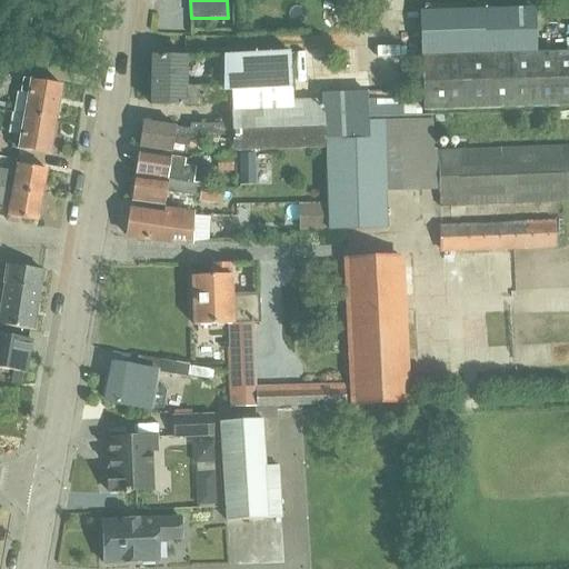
[(421,10),(423,56),(535,51),(532,6),(421,10)]
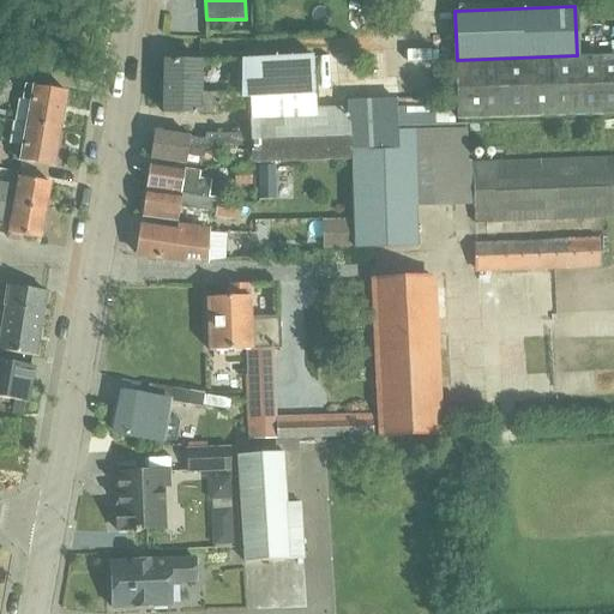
[(602,53),(613,52),(613,41),(602,41),(602,53)]
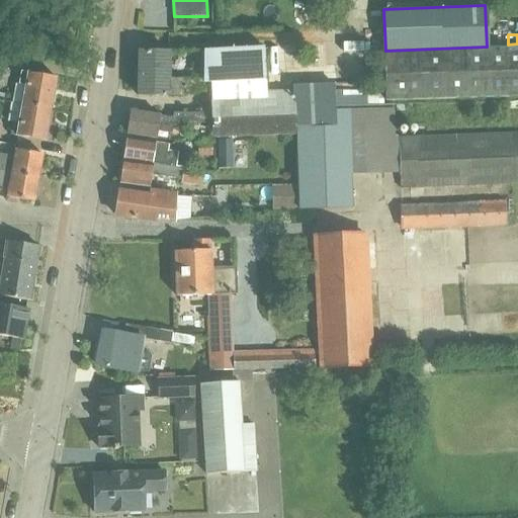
[(517,45),(487,47),(385,51),(387,99),(517,93),(517,45)]
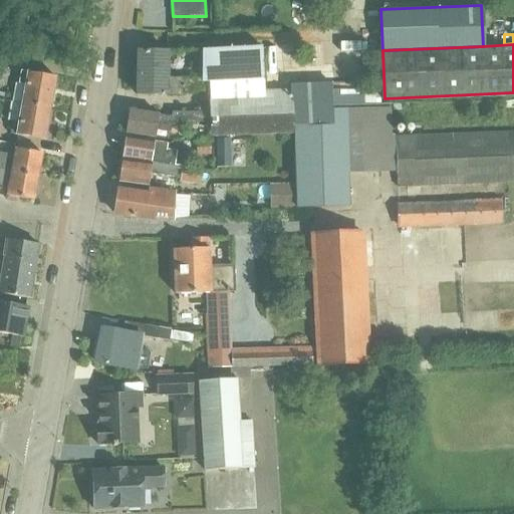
[(262,48),(208,50),(209,97),(208,97),(209,110),(209,121),(209,131),(212,131),(293,127),(333,126),(332,106),(364,105),(374,104),(373,86),(331,87),(331,80),(290,81),(290,87),(264,88),(263,67),(262,48)]
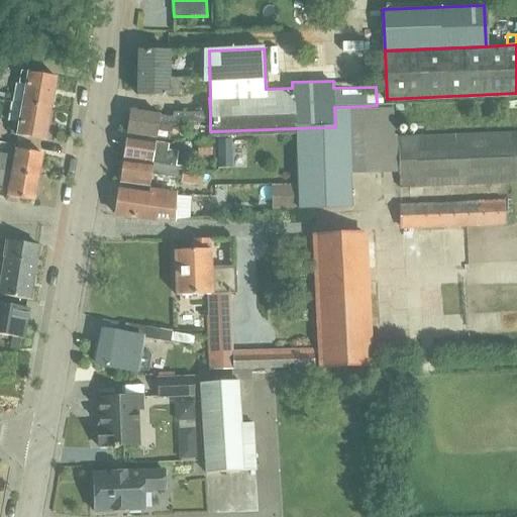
[(139,53),(138,95),(183,96),(183,93),(197,93),(197,90),(203,90),(204,80),(169,79),(169,65),(169,53),(139,53)]
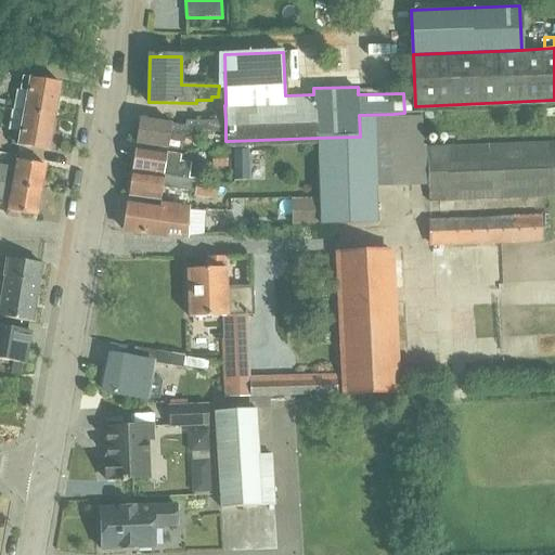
[(24,113),(54,118),(61,85),(23,78),(21,91),(27,93),(24,113)]
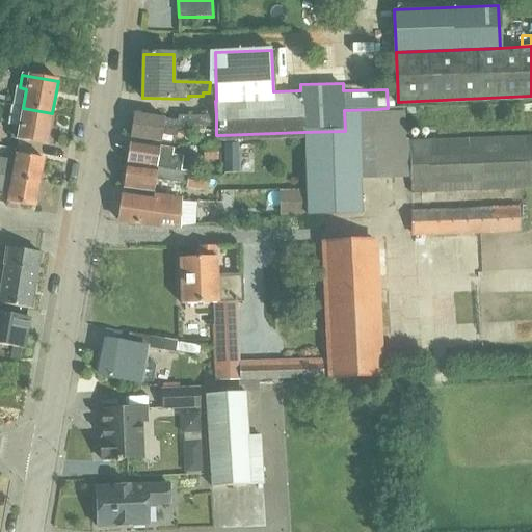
[(52,113),(23,108),(19,128),(12,127),(10,139),(47,145),(52,113)]
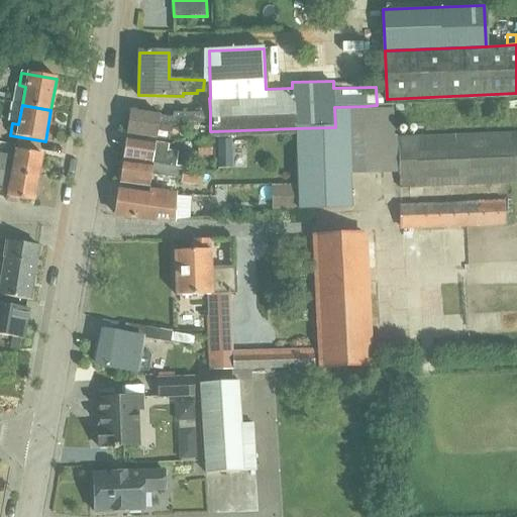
[(348,126),(335,127),(295,128),(297,184),(298,207),(298,209),(349,208),(349,172),(400,171),(401,188),(516,183),(516,133),(399,139),(399,134),(395,134),(394,107),(347,107),(348,126)]
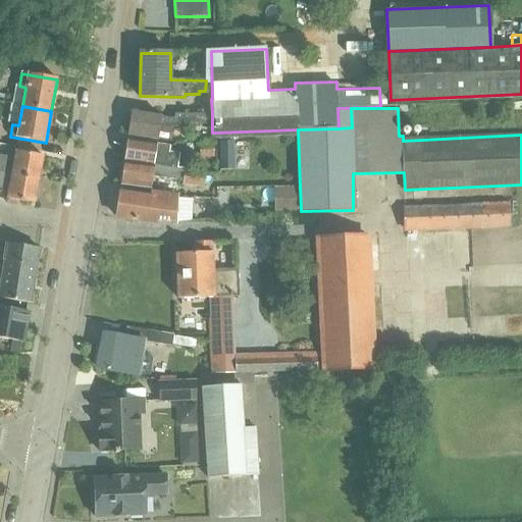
[(133,113),(129,136),(158,140),(159,128),(173,131),(173,128),(179,129),(180,124),(192,126),(193,120),(212,123),(212,112),(175,113),(174,120),(133,113)]
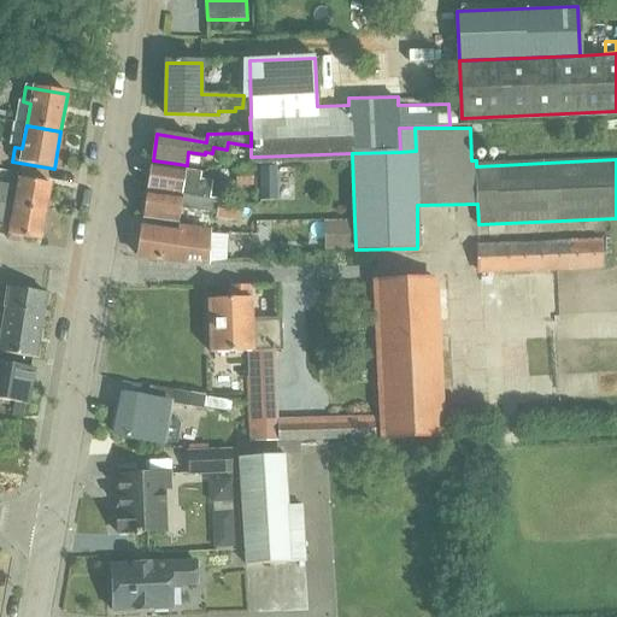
[(152,166),(148,192),(210,200),(212,183),(200,181),(201,174),(152,166)]
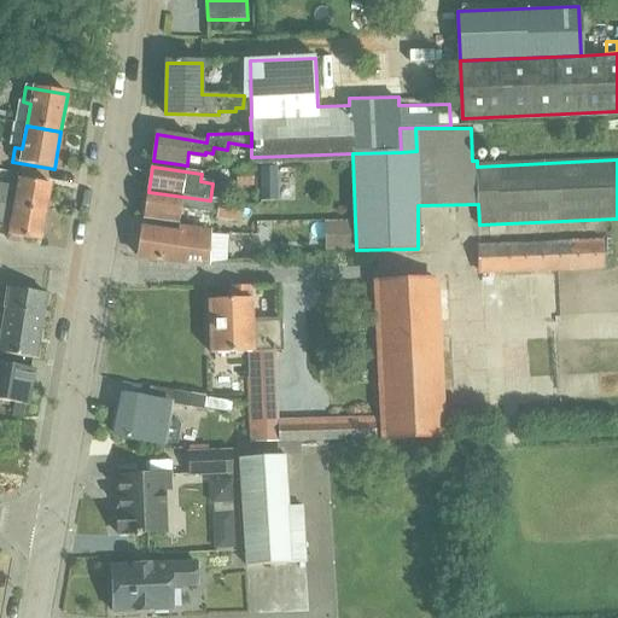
[(277,202),(277,168),(262,168),(261,202),(277,202)]
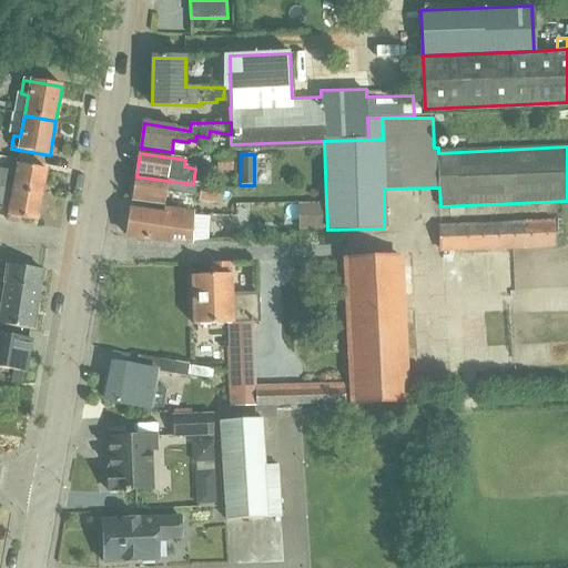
[(233,155),(217,156),(217,171),(234,170),(233,155)]
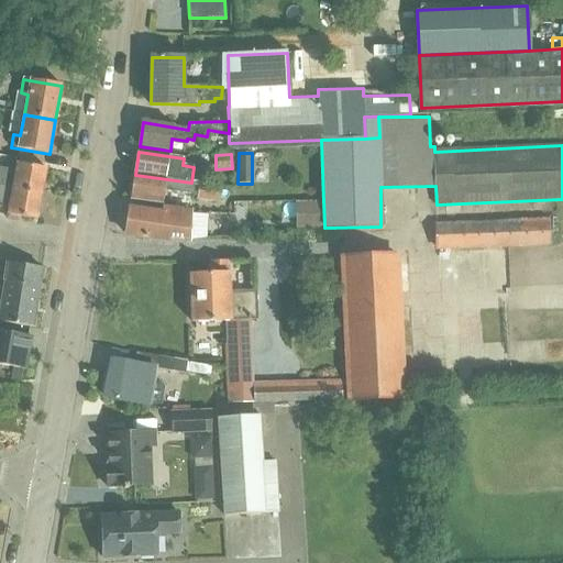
[(0,187),(42,195),(46,169),(17,164),(15,169),(0,166),(0,187)]
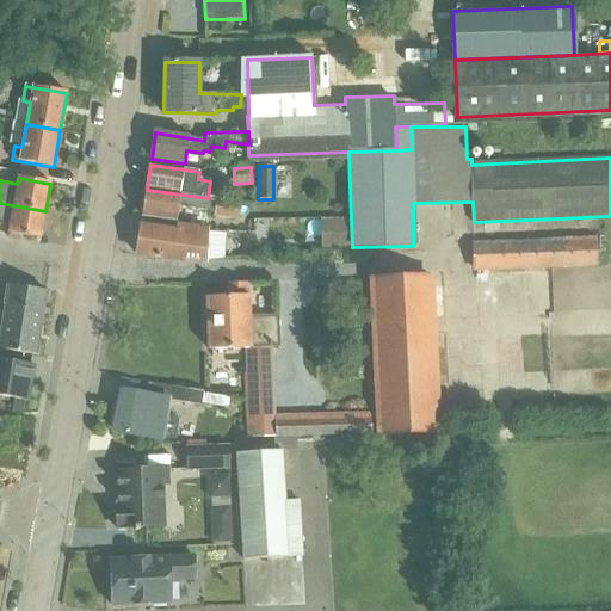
[(178,207),(215,213),(214,215),(239,218),(240,204),(216,201),(216,199),(208,198),(147,190),(143,215),(177,220),(178,207)]
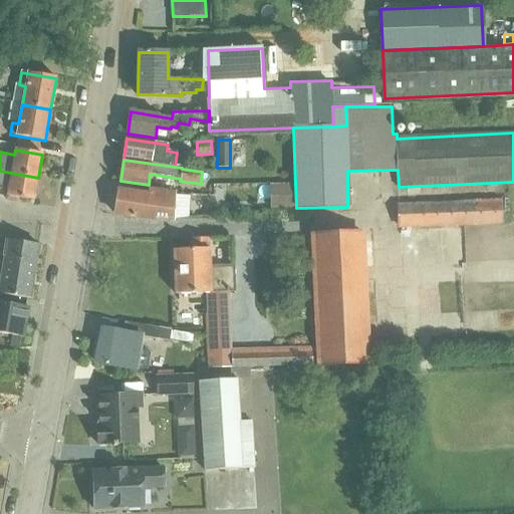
[(38,178),(0,171),(0,180),(9,183),(7,196),(34,201),(38,178)]
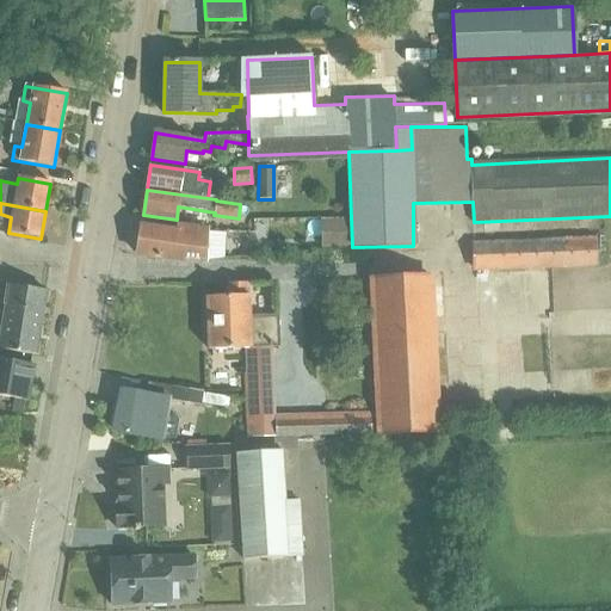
[(241,214),(242,238),(263,238),(261,214),(241,214)]
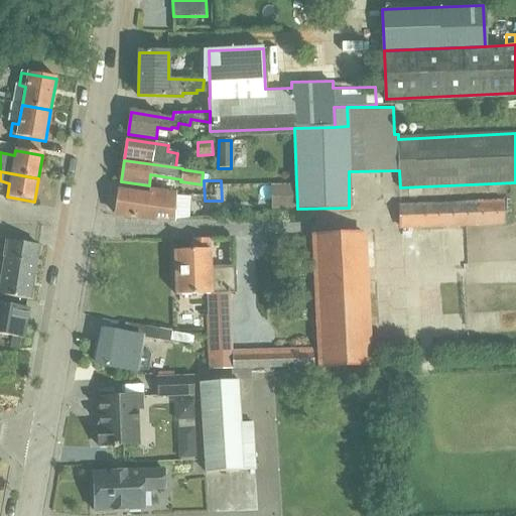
[(297,207),(296,183),(270,184),(270,208),(297,207)]
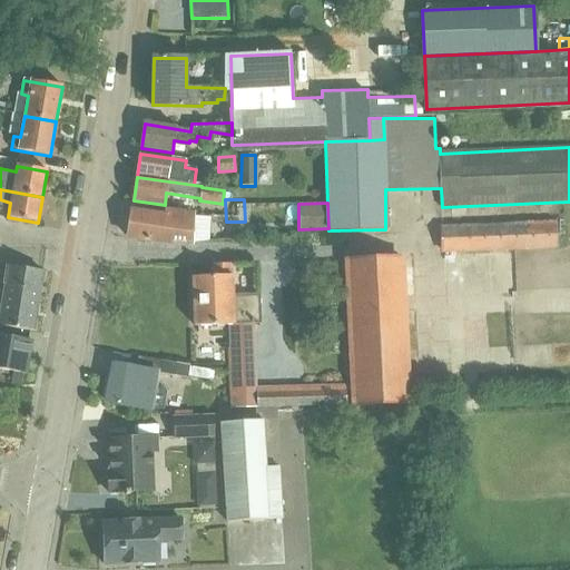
[(133,210),(128,238),(163,242),(186,243),(195,242),(210,241),(213,216),(197,215),(167,210),(166,216),(133,210)]
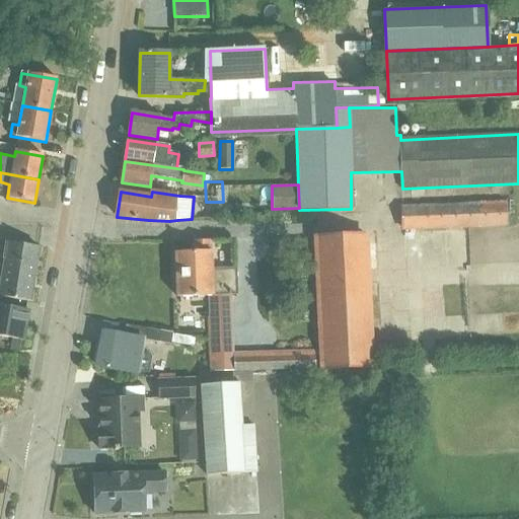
[(404,229),(507,225),(506,202),(479,203),(479,205),(403,209),(404,229)]
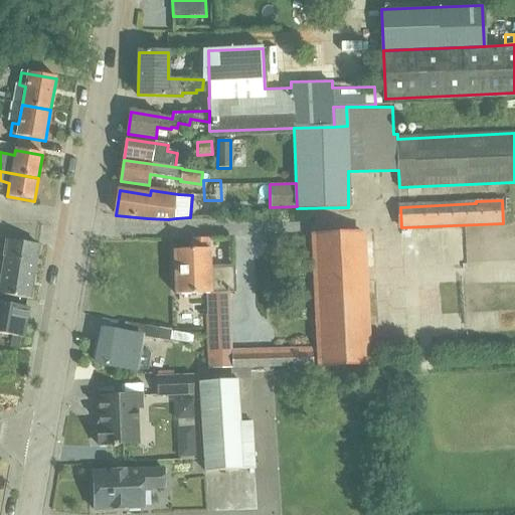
[(320,352),(232,355),(232,369),(368,364),(362,235),(315,236),(320,347),(320,352)]
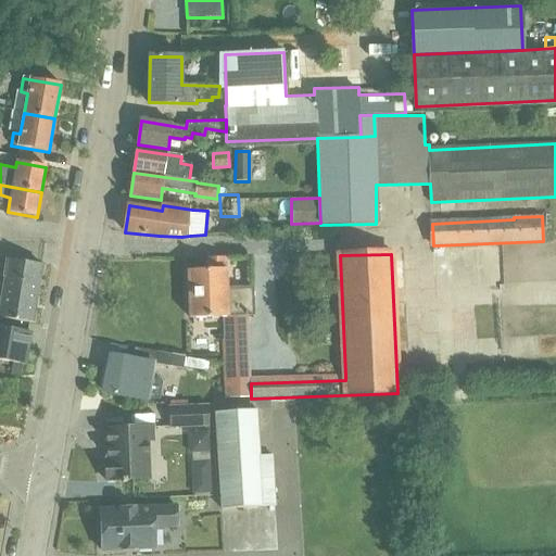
[(227,288),(226,257),(205,258),(206,270),(188,270),(190,318),(255,316),(254,287),(227,288)]
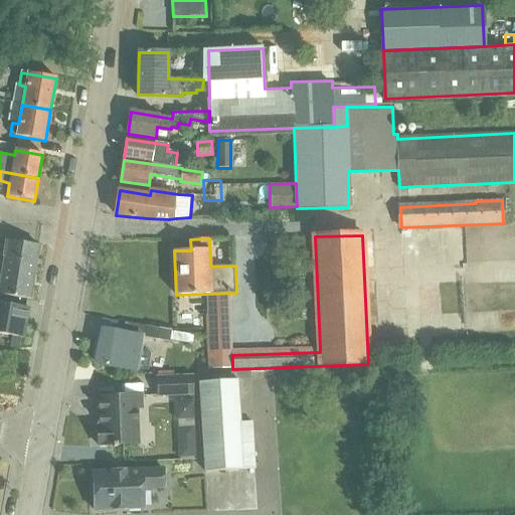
[(0,275),(2,276),(34,281),(39,246),(8,241),(4,264),(0,263),(0,275)]
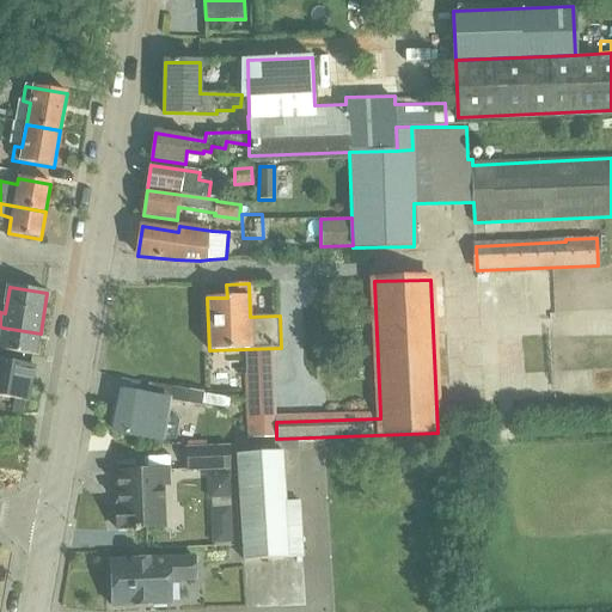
[(41,334),(2,328),(1,337),(0,337),(0,350),(37,356),(41,334)]
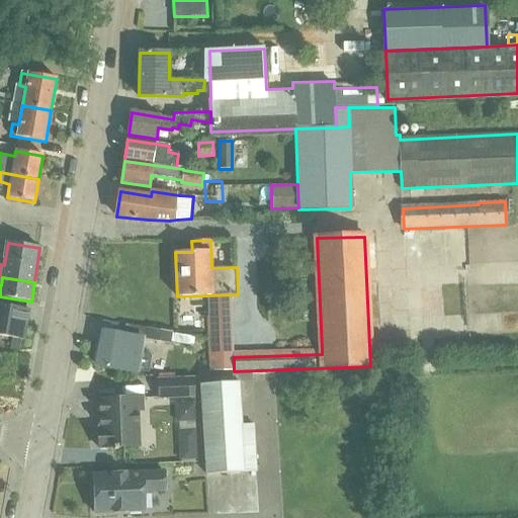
[(26,330),(29,311),(18,309),(0,305),(0,336),(4,337),(24,340),(26,330)]
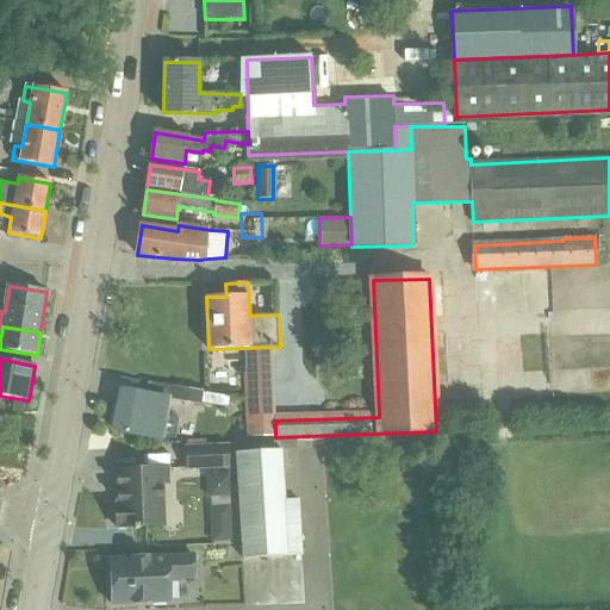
[(200,406),(203,392),(175,386),(173,402),(200,406)]
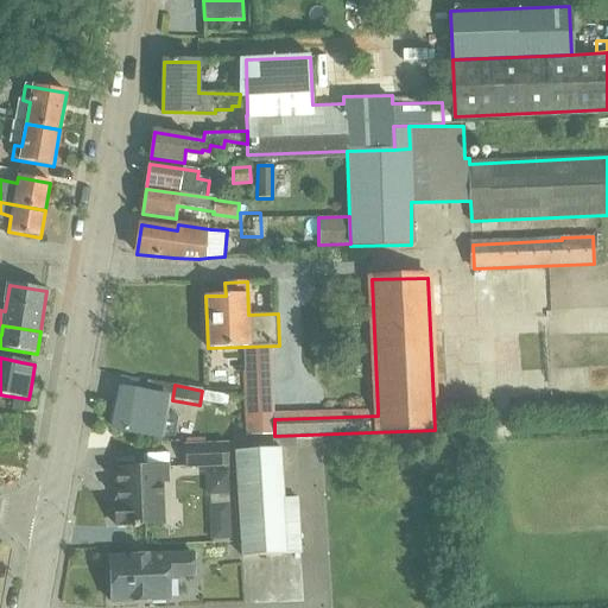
[(121,390),(114,430),(160,438),(160,435),(176,437),(179,416),(164,413),(168,398),(121,390)]
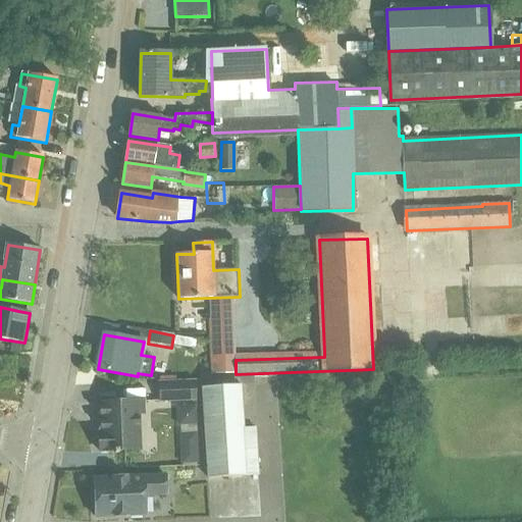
[(160,382),(160,402),(196,400),(195,381),(160,382)]
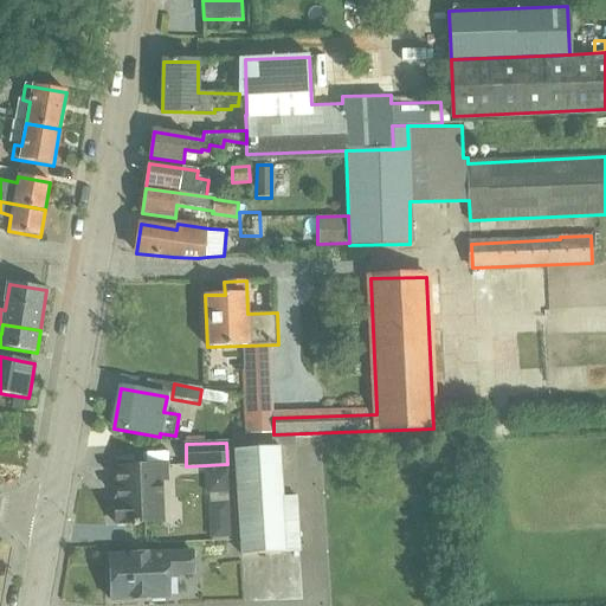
[(279,447),(236,451),(243,556),(301,553),(297,497),(283,498),(279,447)]
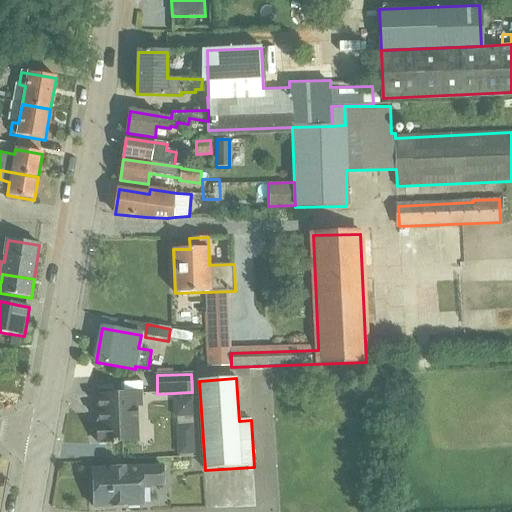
[(98,443),(138,442),(136,406),(141,406),(141,393),(98,395),(99,424),(97,424),(98,443)]
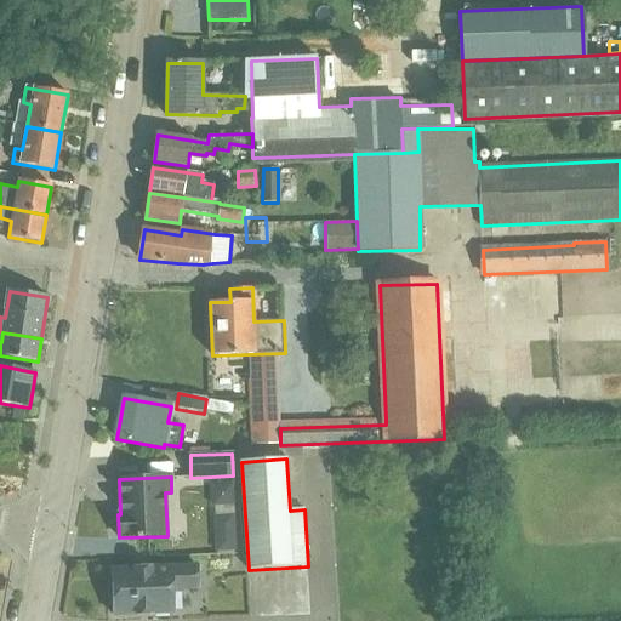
[(233,485),(211,485),(212,507),(234,506),(233,485)]
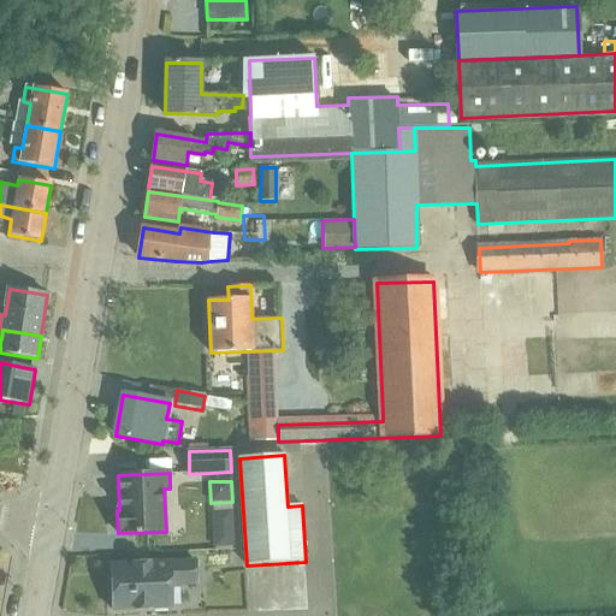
[(196,585),(196,561),(111,564),(113,611),(172,609),(171,586),(196,585)]
